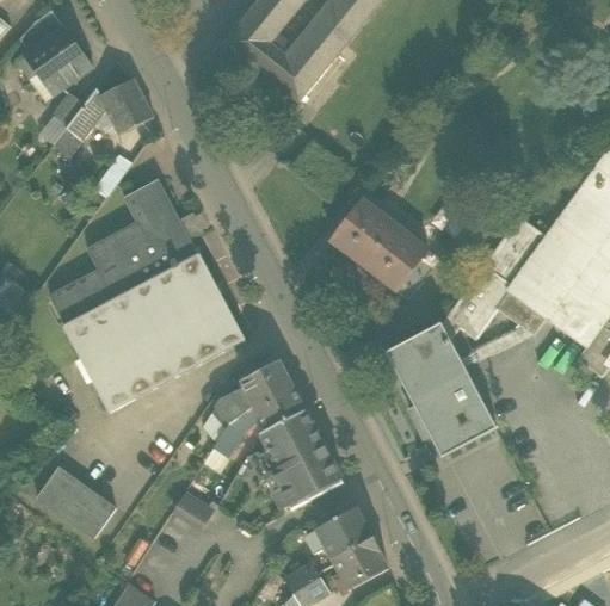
[(270,78),(297,100),(300,99),(300,98),(351,33),(377,0),(256,0),(226,38),(225,38),(223,39),(252,63),(253,61),(271,75),(270,78)]
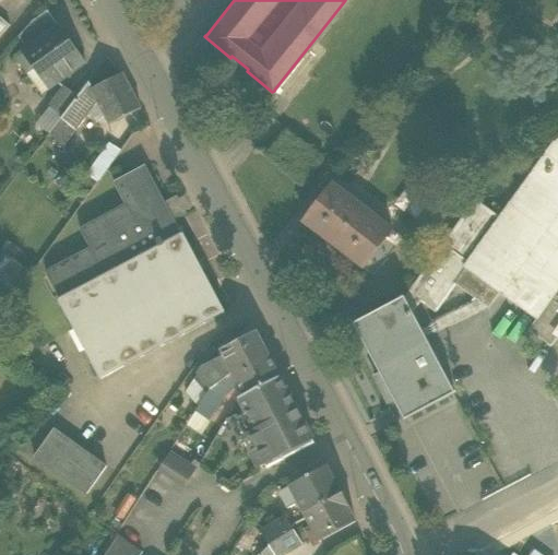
[(18,34),(25,45),(57,22),(46,7),(31,19),(18,34)]
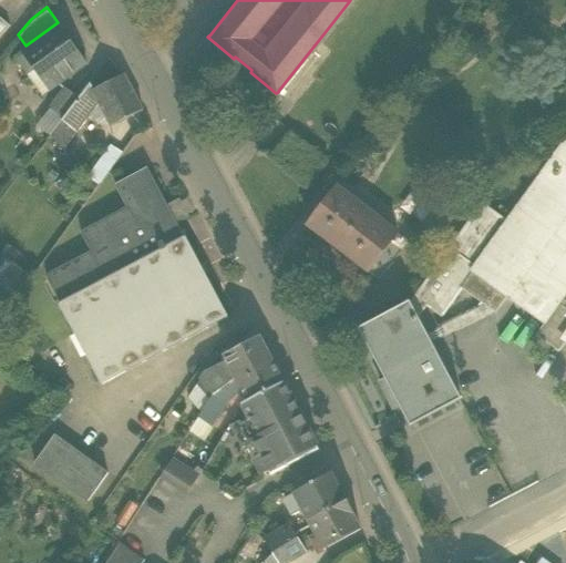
[(0,32),(9,22),(0,14),(0,32)]
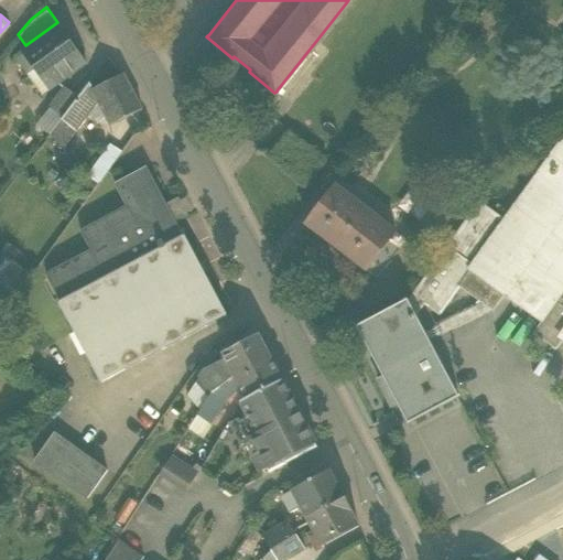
[(21,49),(21,50),(33,65),(49,87),(76,67),(72,62),(80,55),(57,22),(25,45),(21,49)]
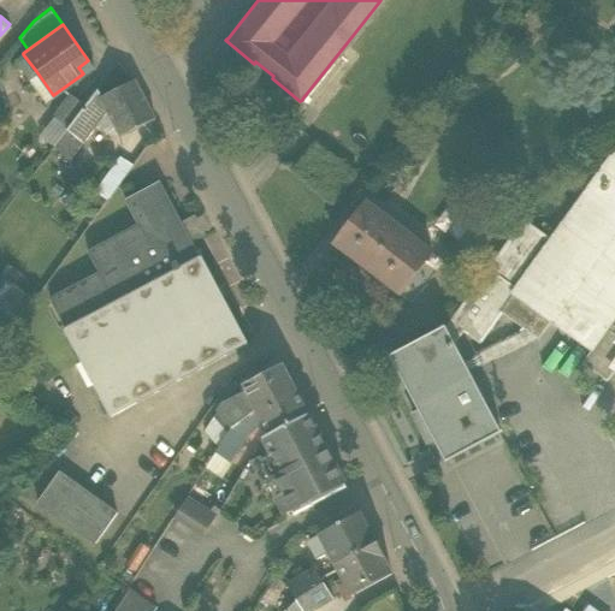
[(29,77),(36,71),(23,54),(16,59),(29,77)]
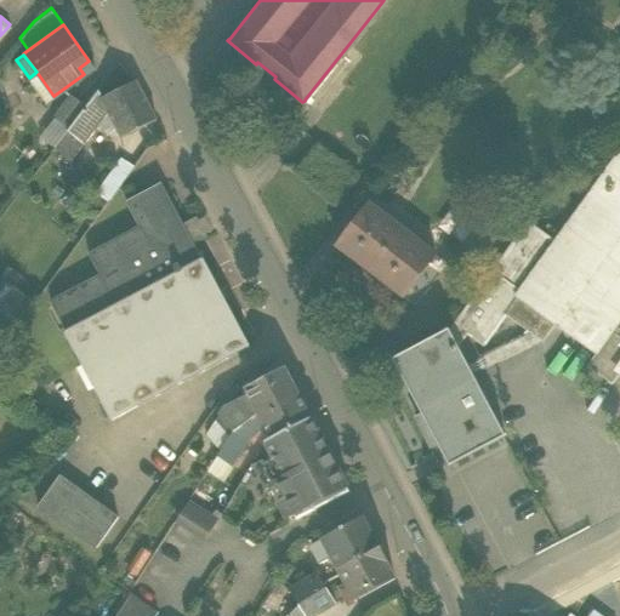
[(79,68),(84,74),(94,67),(89,61),(79,68)]
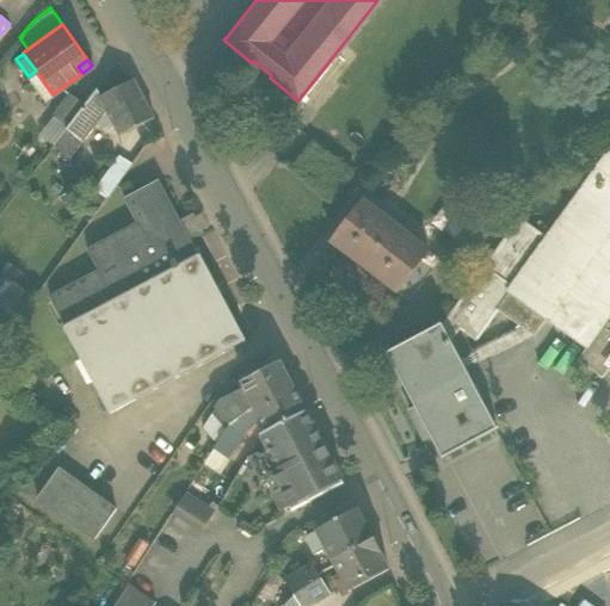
[(36,70),(29,76),(45,99),(53,94),(36,70)]
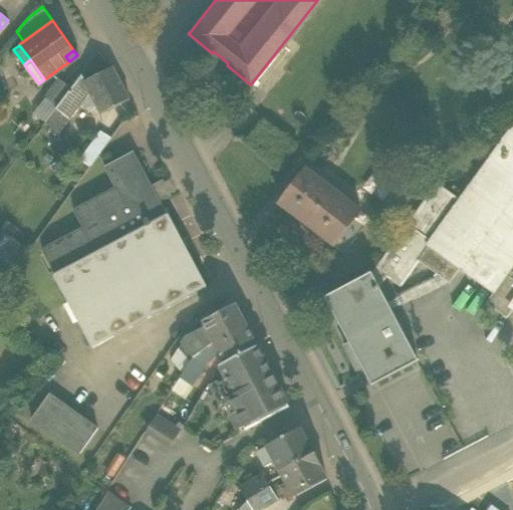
[(83,79),(88,89),(95,103),(99,111),(129,96),(111,64),(84,78),(83,79)]
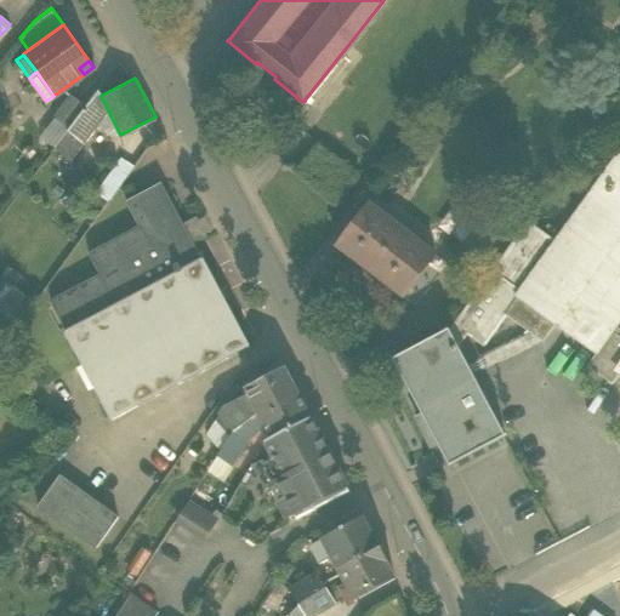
[(98,87),(68,127),(83,141),(98,120),(107,108),(101,96),(102,95),(98,87)]
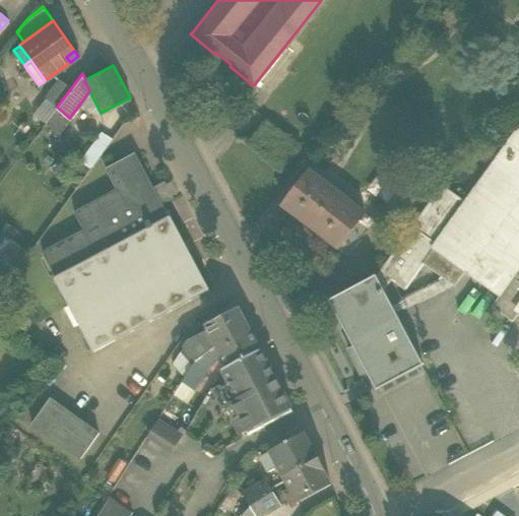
[(45,95),(56,104),(70,85),(59,77),(45,95)]
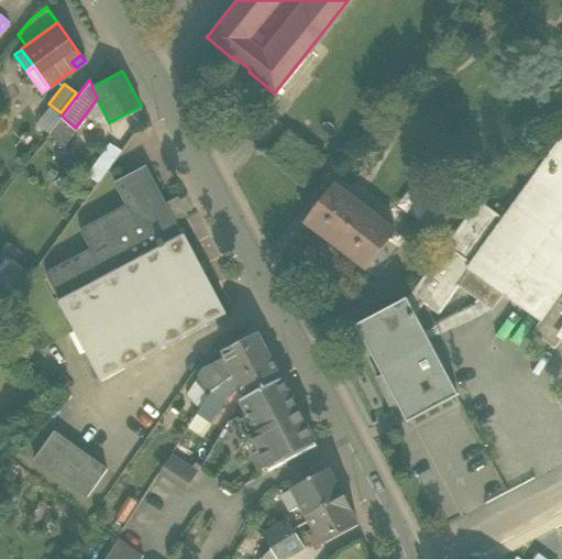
[(96,118),(105,113),(97,98),(89,109),(96,118)]
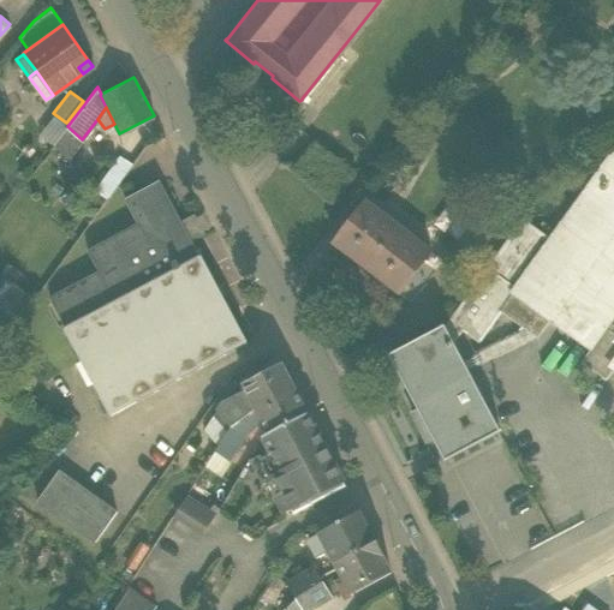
[(66,123),(53,113),(39,132),(52,142),(66,123)]
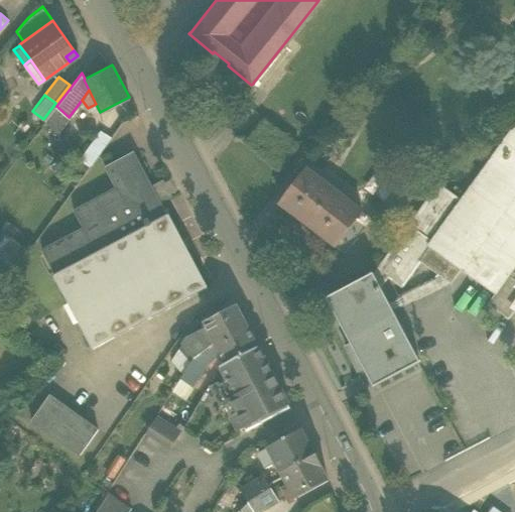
[(58,130),(69,117),(56,106),(45,121),(58,130)]
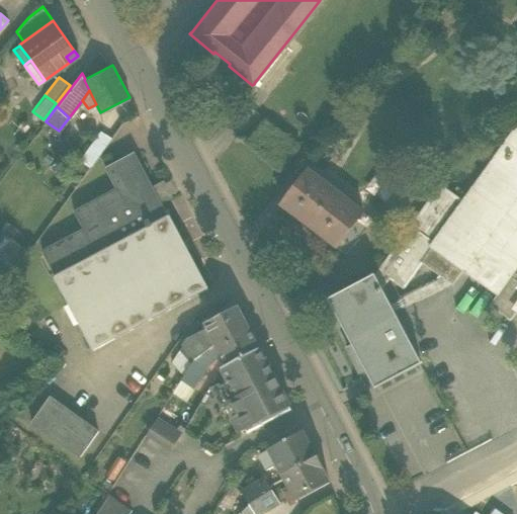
[(516,121),(492,157),(516,175),(516,121)]
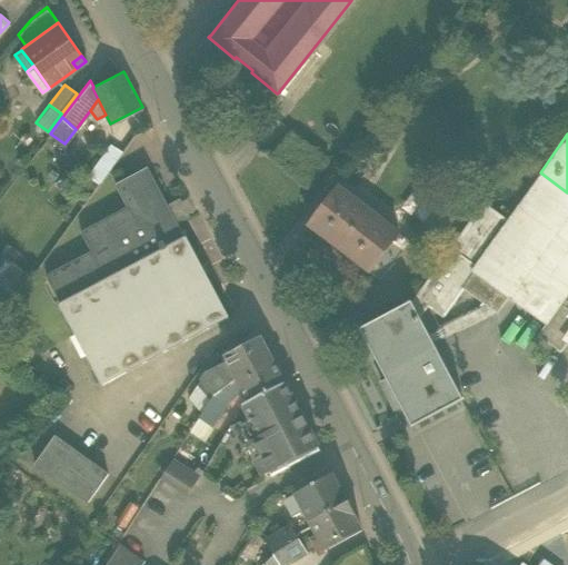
[(87,172),(98,180),(121,149),(110,141),(87,172)]
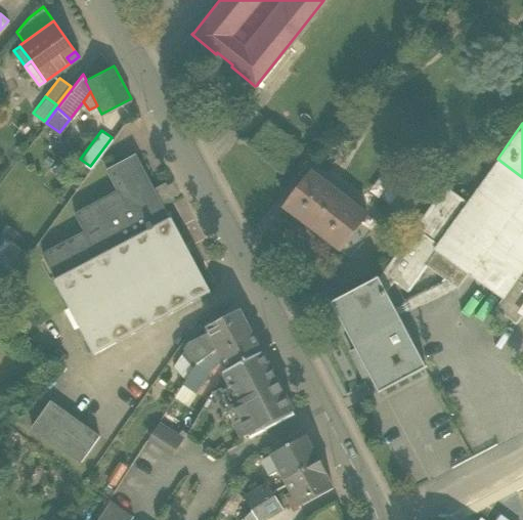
[(41,252),(55,277),(169,217),(134,152),(104,167),(116,187),(74,210),(83,227),(45,248),(41,252)]
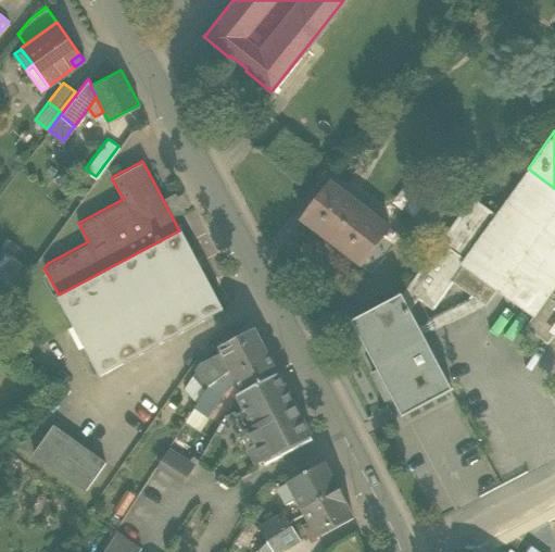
[(535,309),(554,280),(554,188),(528,168),(496,213),(464,258),(466,259),(495,280),(535,309)]
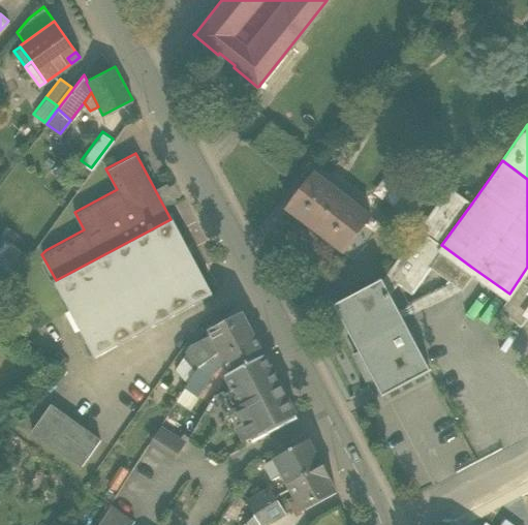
[(286,207),(314,228),(338,196),(325,187),(329,182),(313,171),(286,207)]
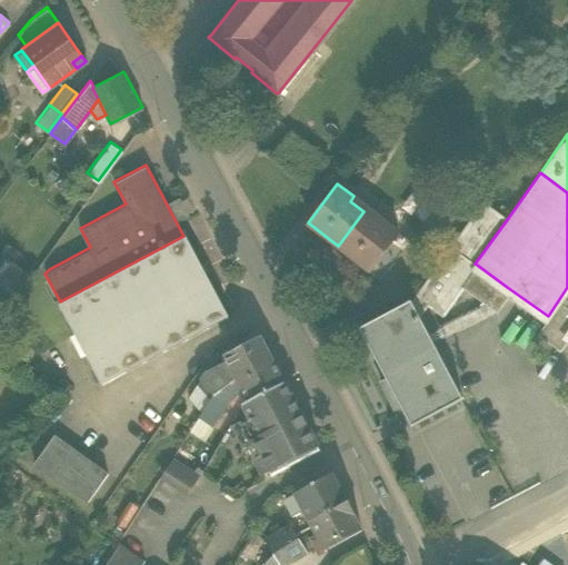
[(180,217),(193,210),(185,194),(171,200),(180,217)]
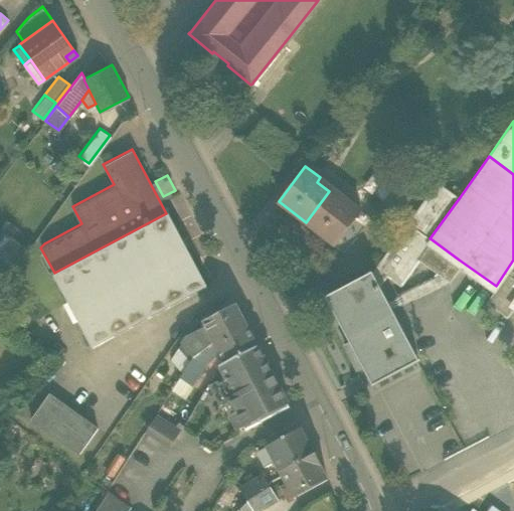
[(317,182),(329,191),(332,187),(320,177),(317,182)]
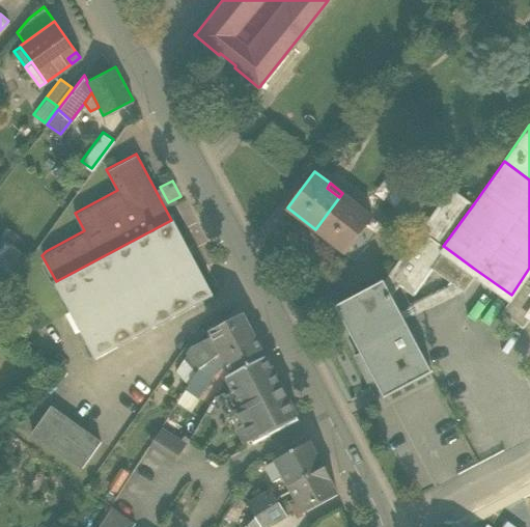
[(398,283),(412,294),(413,292),(414,292),(434,265),(433,265),(445,247),(443,246),(474,203),(450,186),(386,275),(398,283)]
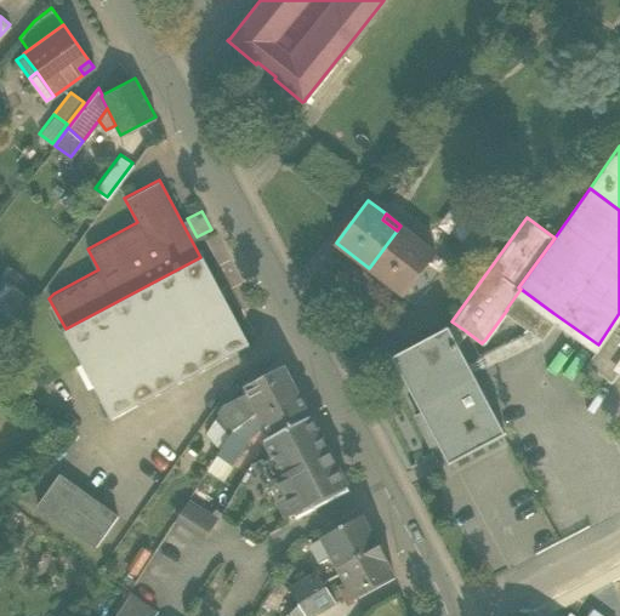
[(416,237),(400,226),(397,231),(413,243),(416,237)]
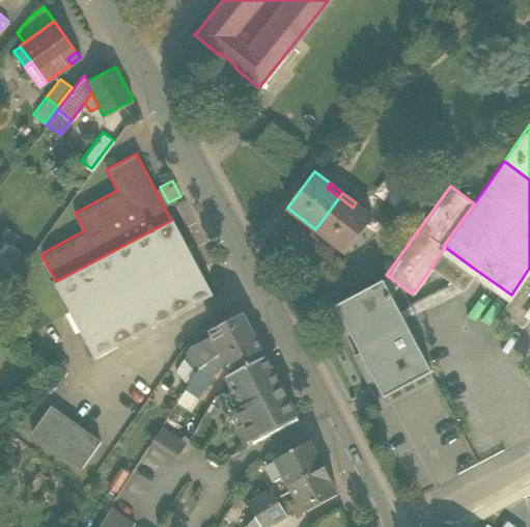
[(353,207),(339,197),(315,229),(343,250),(371,214),(356,202),(353,207)]
